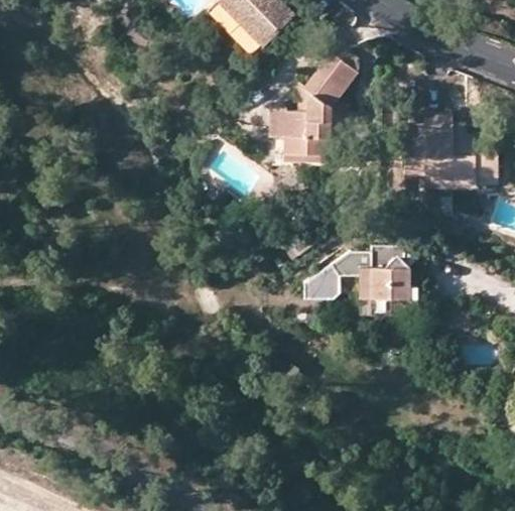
[(223,0),(220,3),(266,48),(297,18),(279,0),(223,0)]
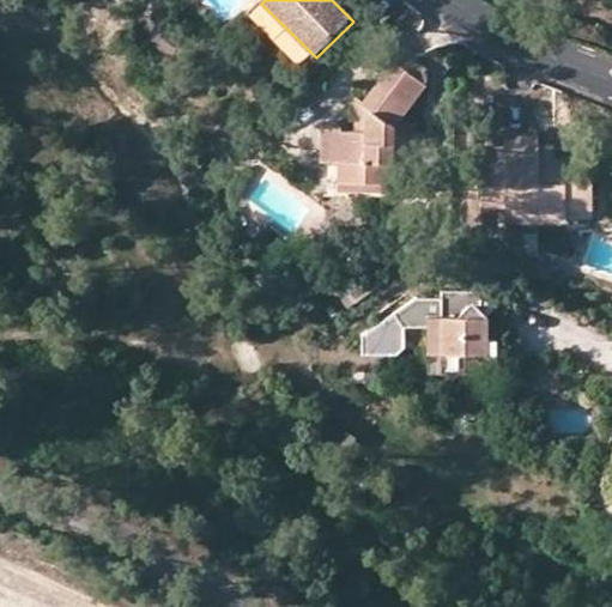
[(316,58),(261,4),(249,17),(303,71),(316,58)]
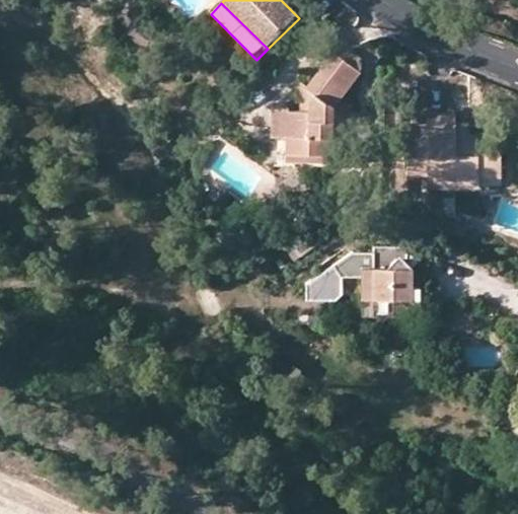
[(333,124),(333,111),(361,76),(361,67),(346,54),(337,57),(309,90),(314,94),(313,114),(299,114),(288,114),(288,111),(273,112),(273,140),(287,140),(286,154),(333,153),(333,124)]
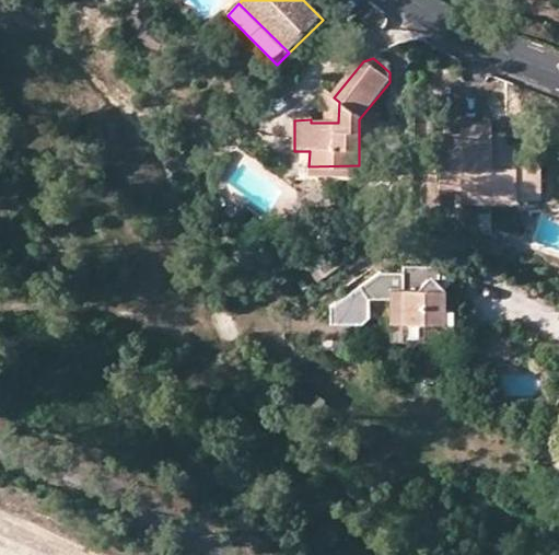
[(339,102),(334,99),(323,90),(323,123),(338,123),(339,102)]
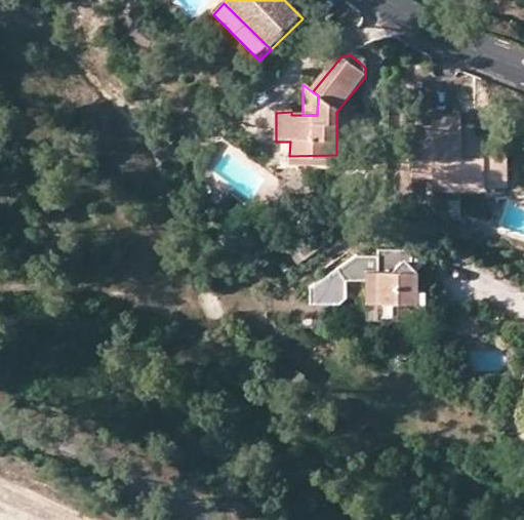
[(461,184),(484,183),(506,183),(506,138),(478,140),(460,141),(460,129),(460,119),(433,119),(433,129),(419,129),(419,141),(413,141),(413,185),(434,185),(434,193),(460,193),(461,184)]
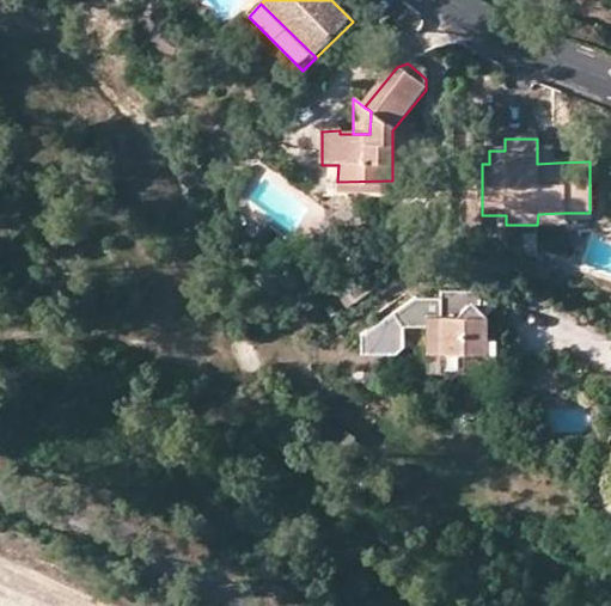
[(392,146),(392,181),(337,182),(337,195),(403,195),(403,146),(392,146)]
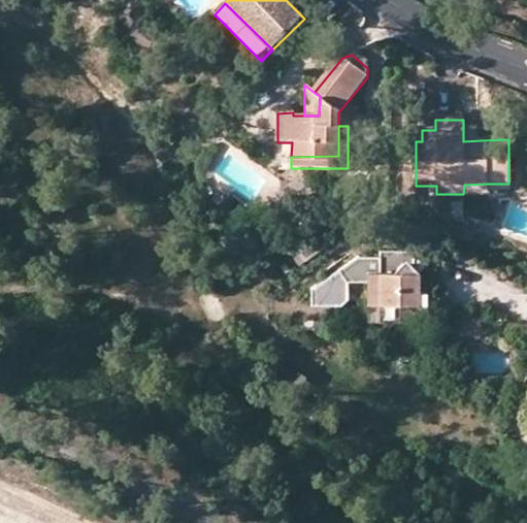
[(463,141),(481,140),(481,130),(463,130),(463,141)]
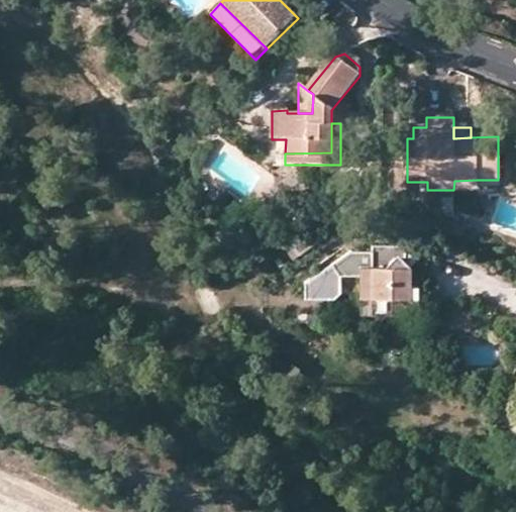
[(454,181),(453,190),(477,190),(477,180),(454,181)]
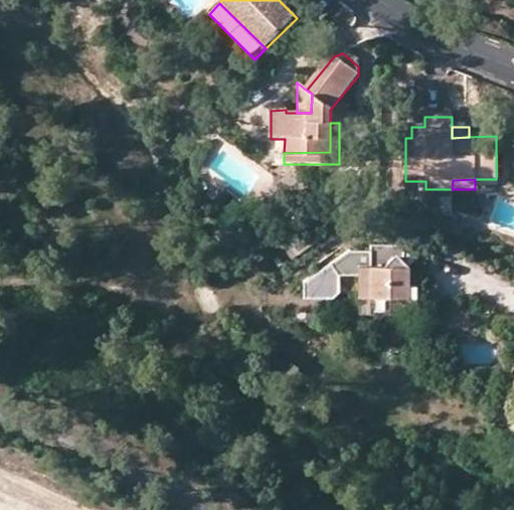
[(292,242),(299,253),(324,237),(314,222),(289,239),(292,242)]
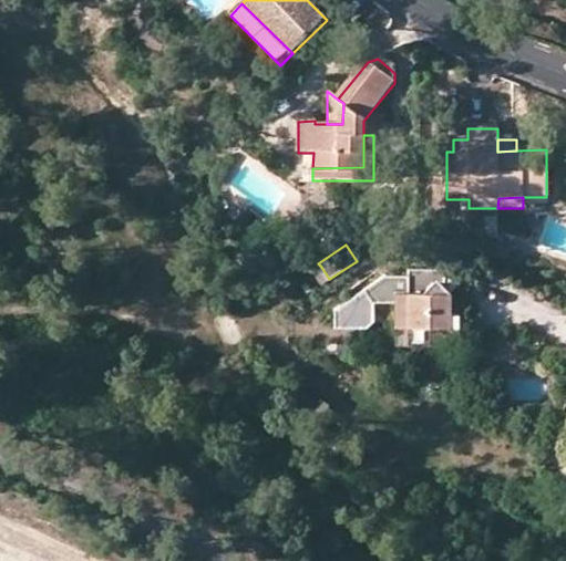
[(312,272),(321,284),(329,279),(321,267),(312,272)]
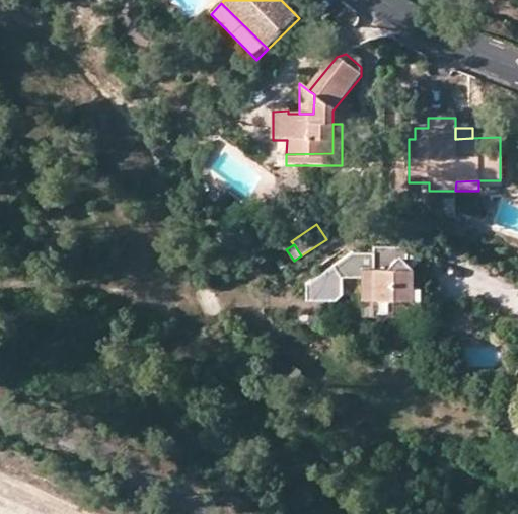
[(362,315),(410,316),(410,303),(419,303),(419,286),(413,286),(413,268),(407,262),(408,247),(373,246),(373,252),(363,252),(353,252),(307,285),(307,301),(343,301),(343,279),(363,279),(362,315)]
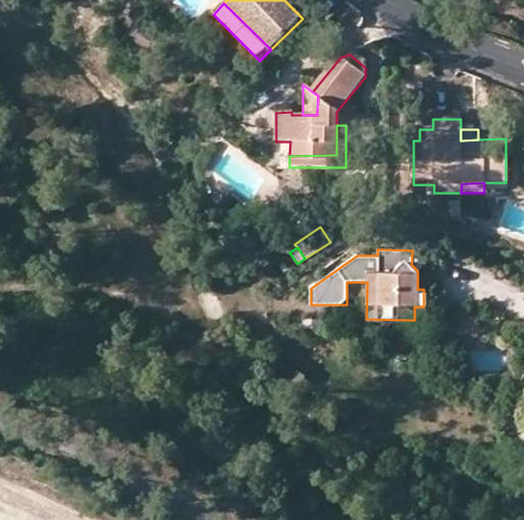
[(457,373),(458,361),(445,360),(445,372),(457,373)]
